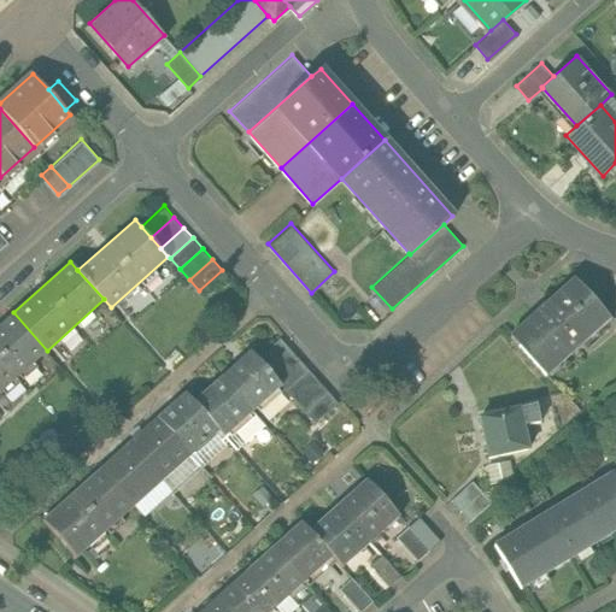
[(574,277),(510,334),(546,374),(609,313),(574,277)]
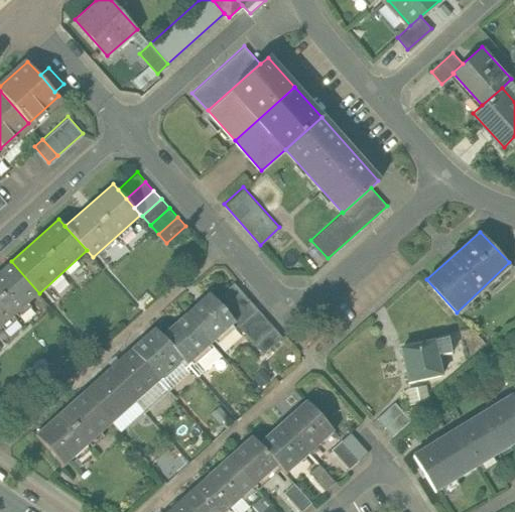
[(11,261),(0,271),(0,328),(39,293),(11,261)]
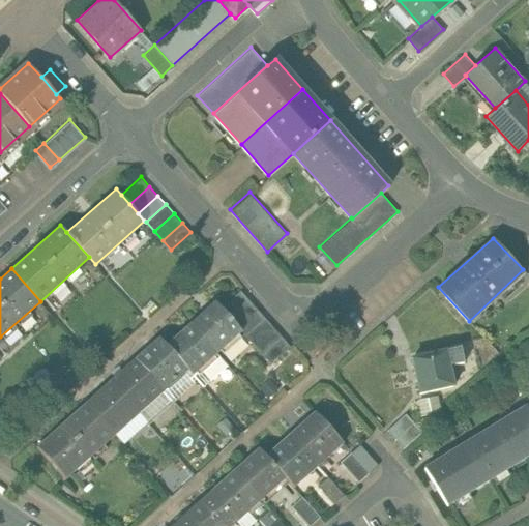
[(240,288),(221,305),(229,315),(248,297),(240,288)]
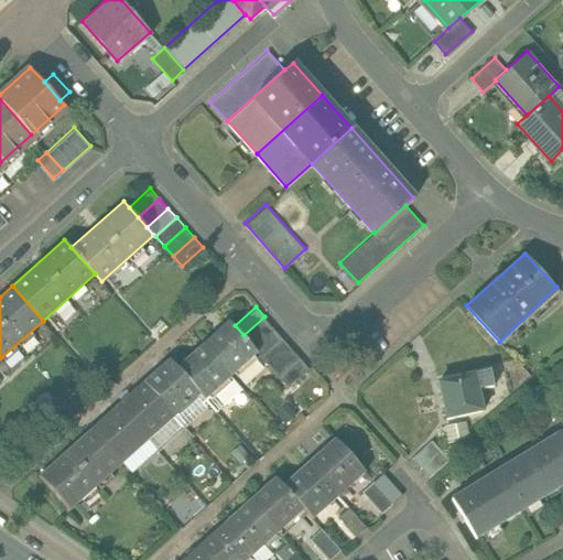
[(264,316),(244,335),(252,345),(273,326),(264,316)]
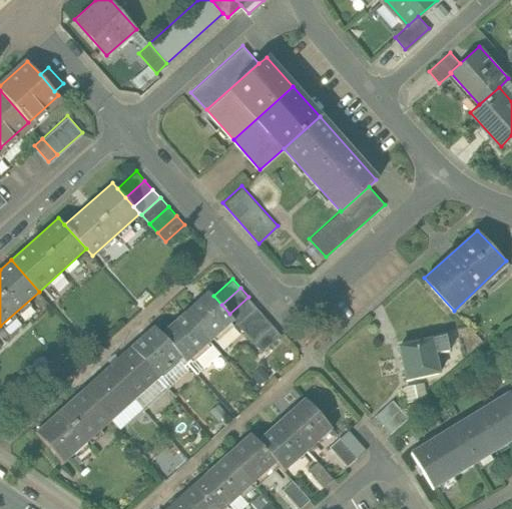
[(213,296),(208,290),(183,311),(209,339),(233,318),(229,314),(221,305),(213,296)]
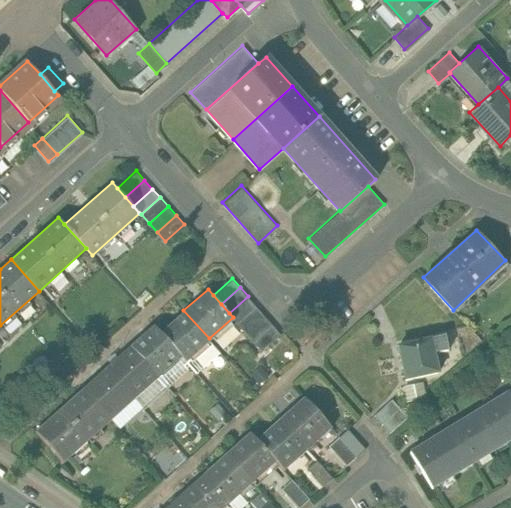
[(248,296),(229,313),(233,317),(237,322),(256,305),(248,296)]
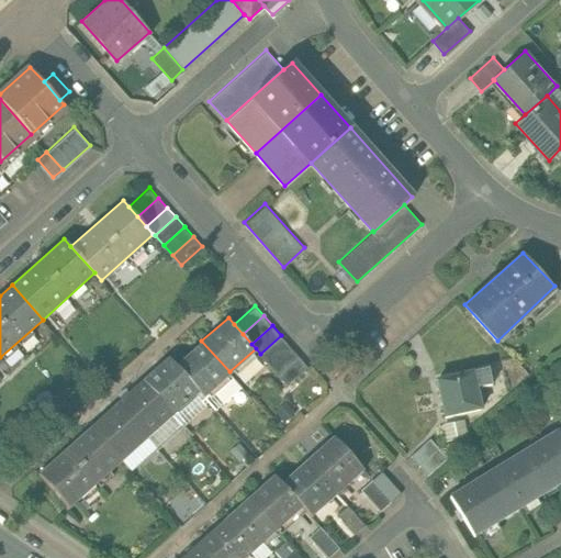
[(281,335),(260,354),(269,363),(289,345),(281,335)]
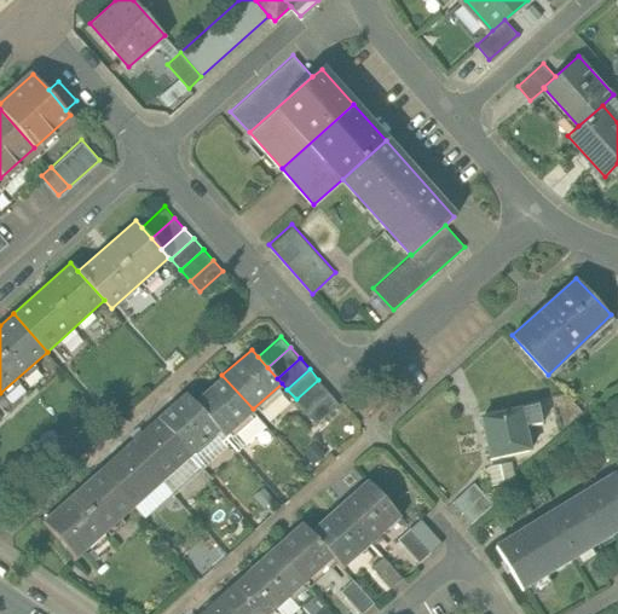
[(221,375),(194,400),(217,426),(224,434),(225,434),(237,449),(265,423),(252,410),(253,409),(221,375)]
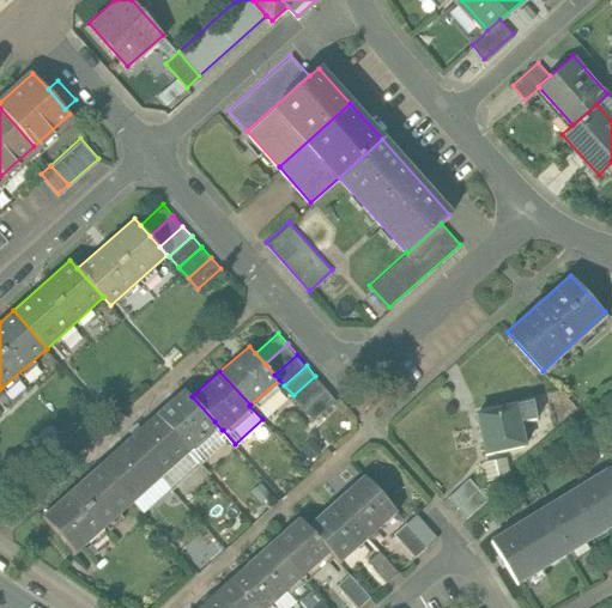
[(315,376),(294,395),(303,406),(325,385),(315,376)]
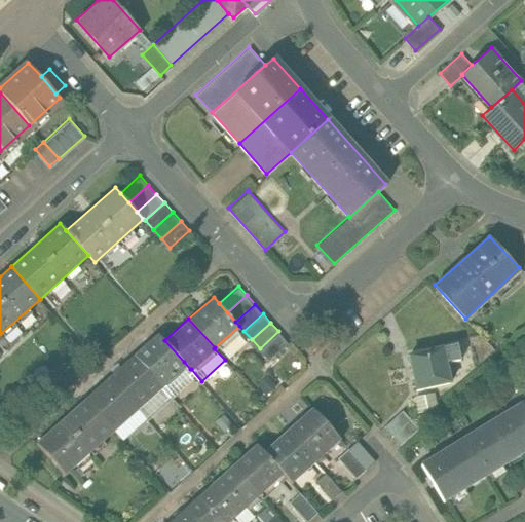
[(278,331),(260,348),(268,358),(288,341),(278,331)]
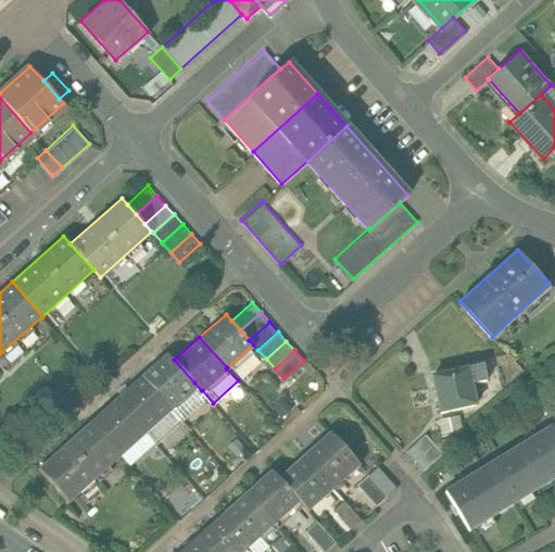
[(174,360),(166,352),(141,375),(168,405),(194,383),(174,360)]
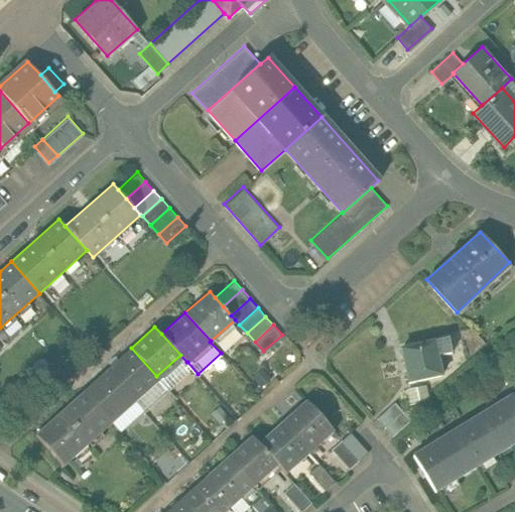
[(447,337),(402,347),(404,359),(403,359),(405,368),(406,368),(409,380),(441,373),(436,351),(442,350),(443,353),(451,351),(447,337)]
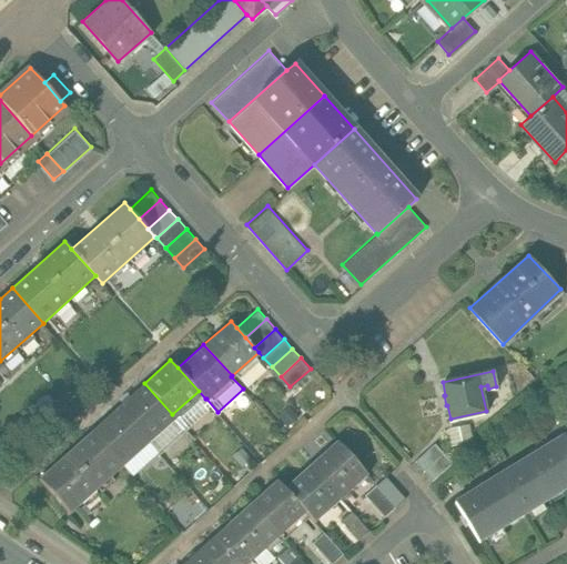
[(144,383),(119,406),(149,441),(175,418),(172,414),(144,383)]
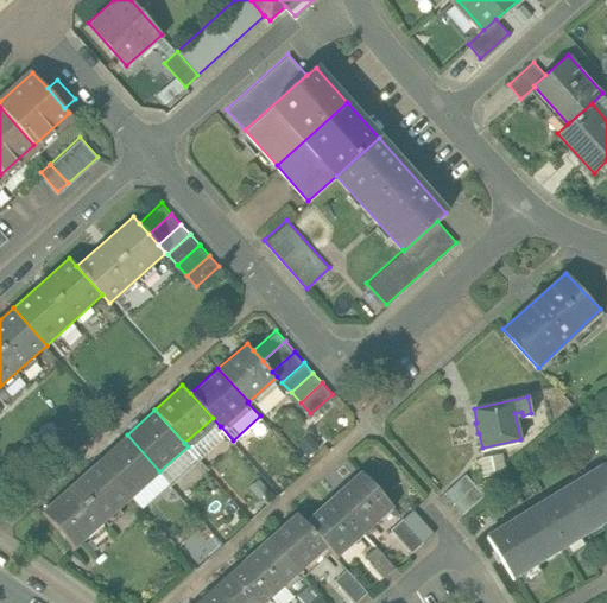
[(159,471),(127,435),(99,459),(132,496),(159,471)]
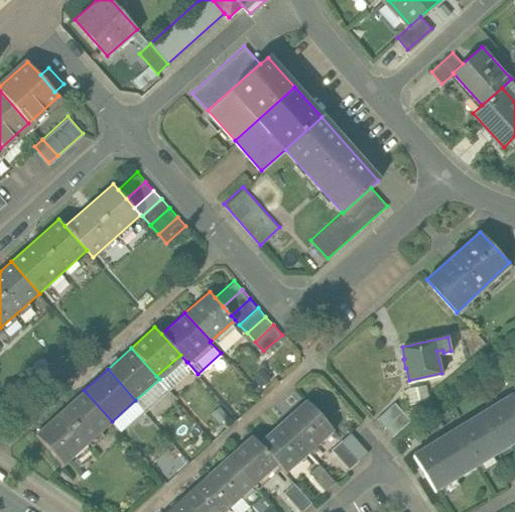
[(410,400),(429,395),(425,382),(407,386),(410,400)]
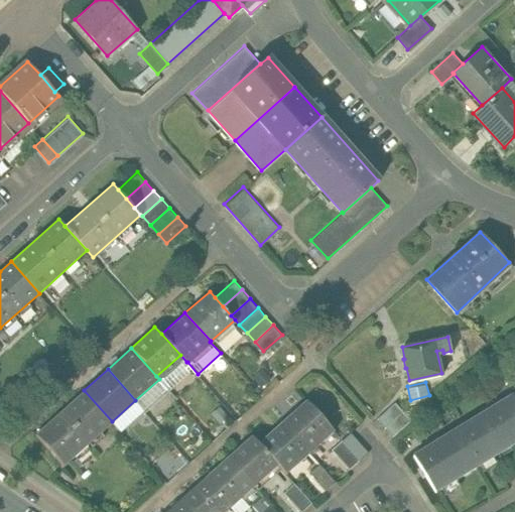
[(84,390),(35,433),(62,465),(112,421),(84,390)]
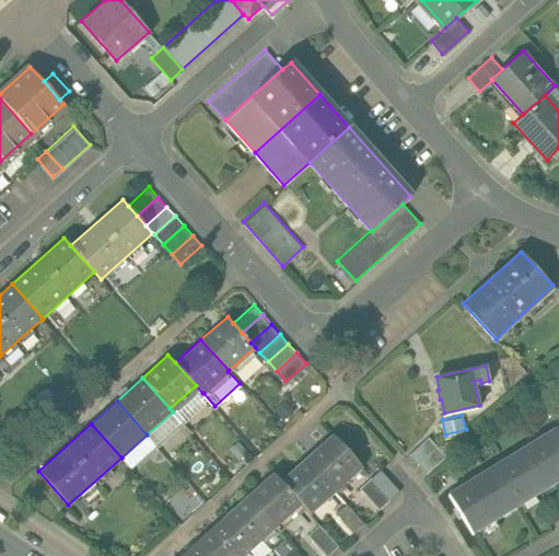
[(503,459),(530,504),(535,500),(533,495),(558,477),(558,433),(555,427),(503,459)]
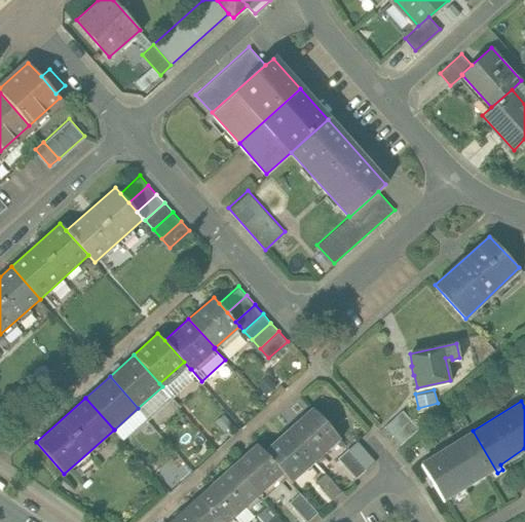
[(339,437),(311,407),(287,429),(314,459),(339,437)]
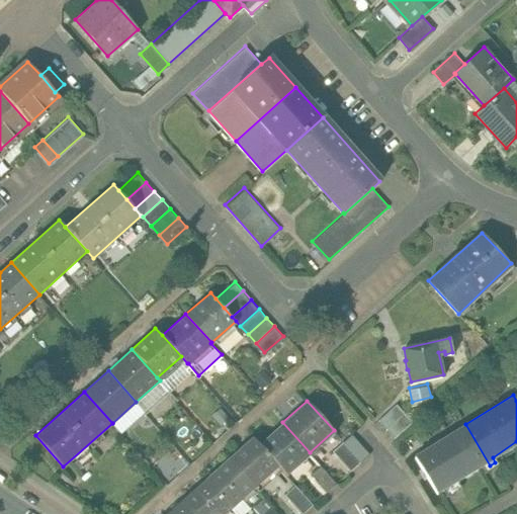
[(396,402),(378,418),(394,435),(412,419),(396,402)]
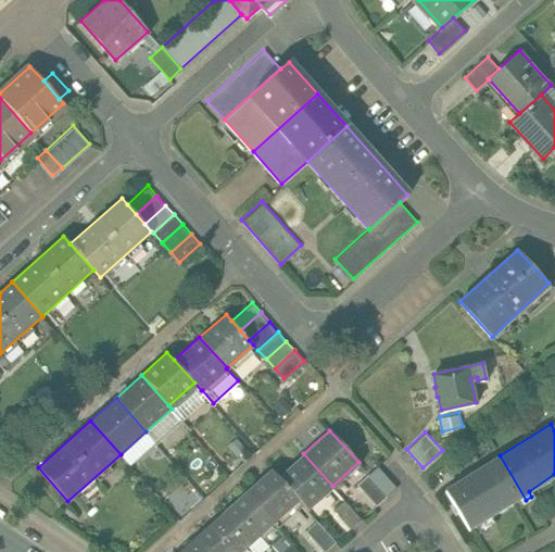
[(303,453),(278,476),(299,499),(307,509),(332,486),(303,453)]
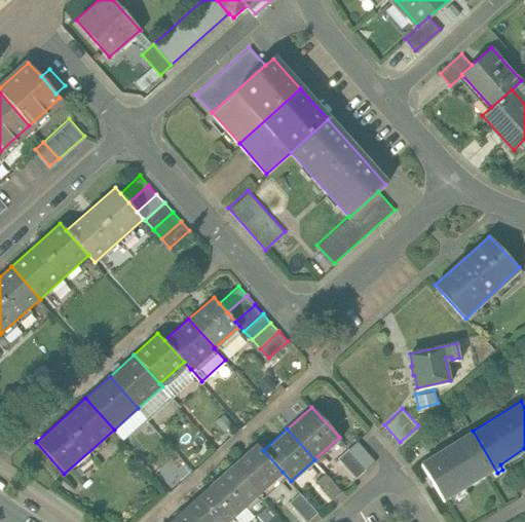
[(497,473),(473,431),(422,462),(445,498),(451,494),(454,499),(464,492),(461,488),(489,471),(492,476),(497,473)]
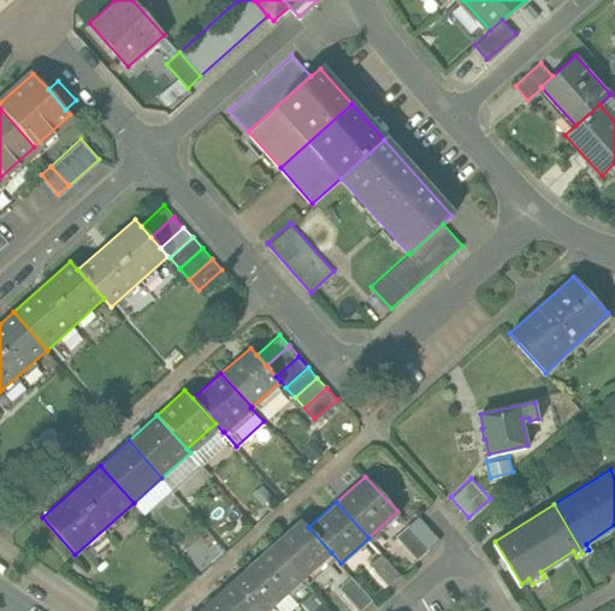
[(300,518),(272,544),(302,577),(331,552),(308,527),(300,518)]
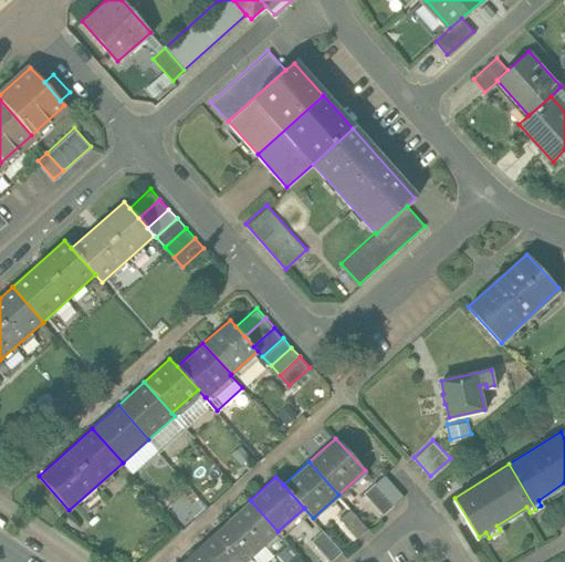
[(394,502),(374,481),(363,491),(383,512),(394,502)]
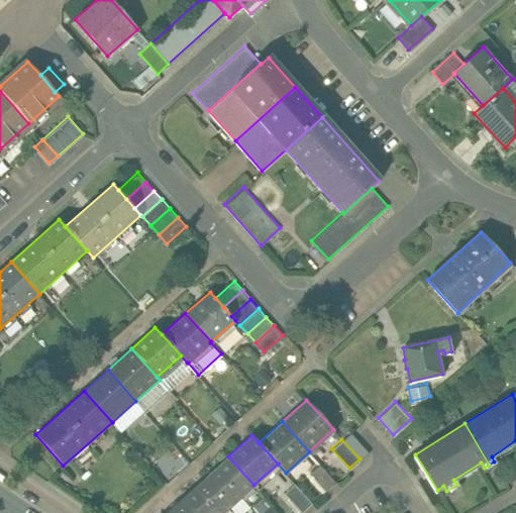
[(253,485),(228,456),(204,478),(230,507),(253,485)]
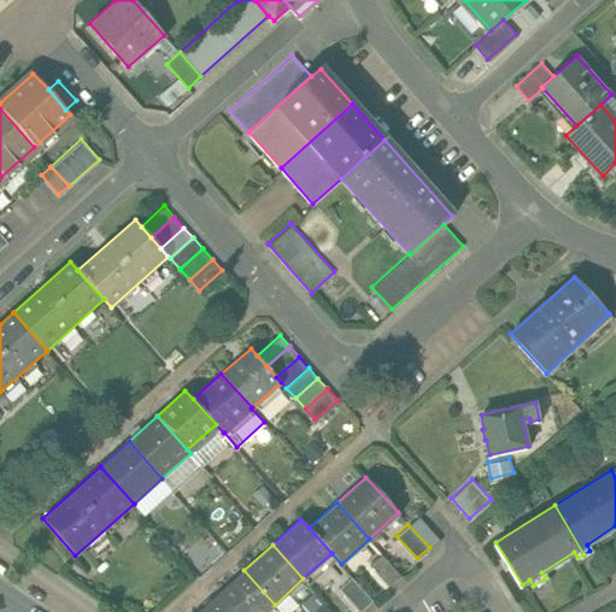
[(400,574),(381,552),(369,562),(388,583),(400,574)]
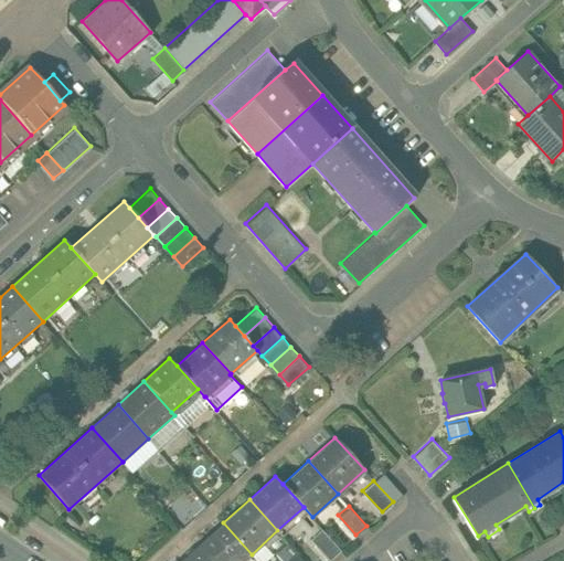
[(244,560),(252,554),(223,522),(198,546),(211,560),(244,560)]
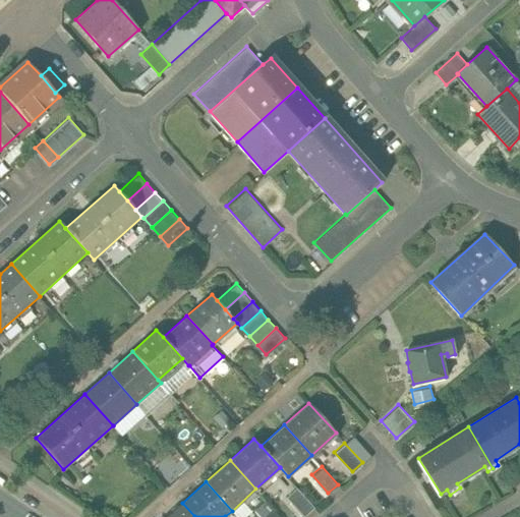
[(313,505),(296,485),(286,496),(303,514),(313,505)]
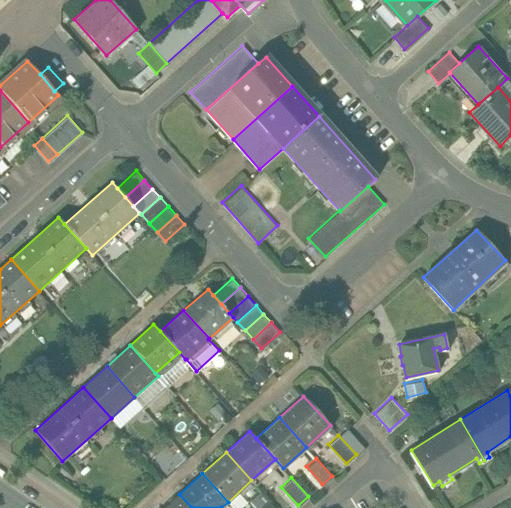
[(191,507),(179,494),(163,507),(191,507)]
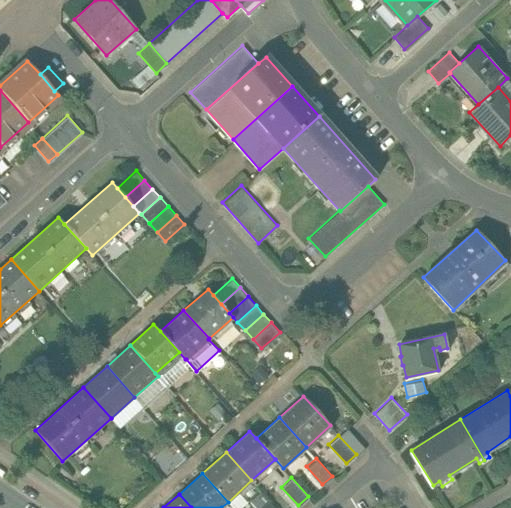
[(276,507),(268,499),(258,507),(276,507)]
